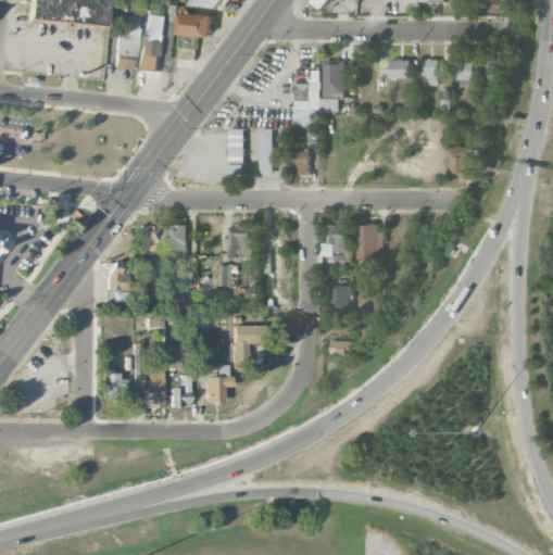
[(104,29),(105,0),(25,0),(24,24),(104,29)]
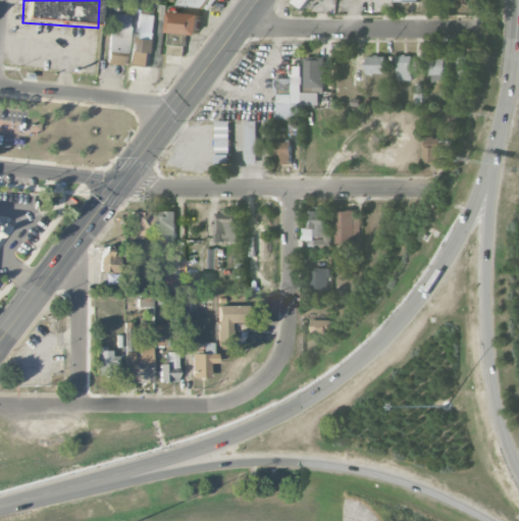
[(178,0),(177,6),(225,11),(226,0),(178,0)]
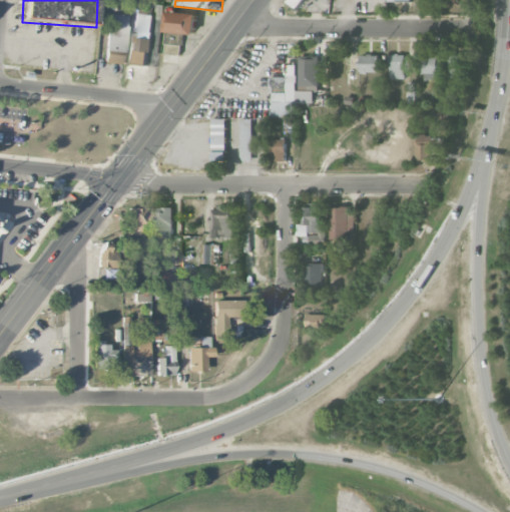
[(295,11),(303,0),(286,0),(285,2),(295,11)]
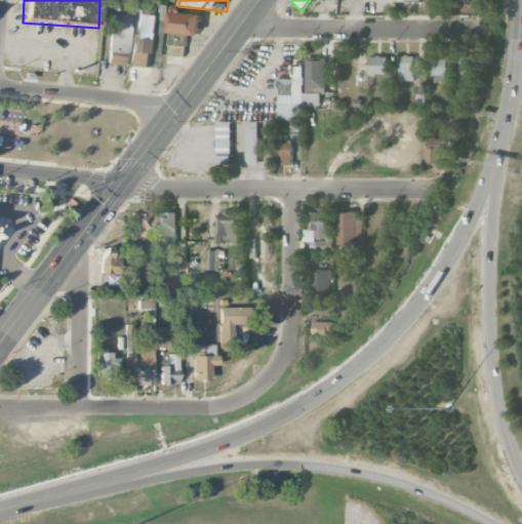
[(200,13),(168,12),(168,34),(199,35),(200,13)]
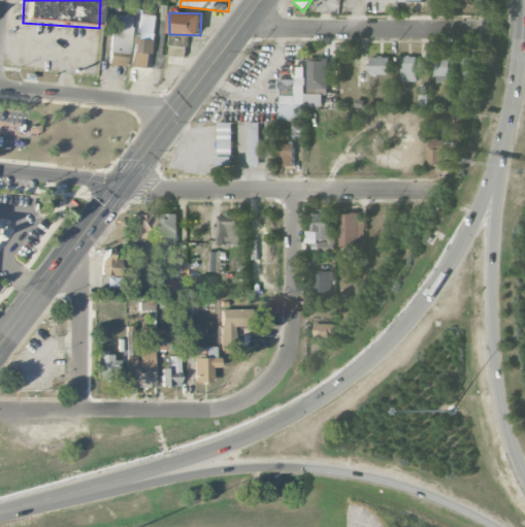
[(125,67),(131,17),(111,14),(105,65),(125,67)]
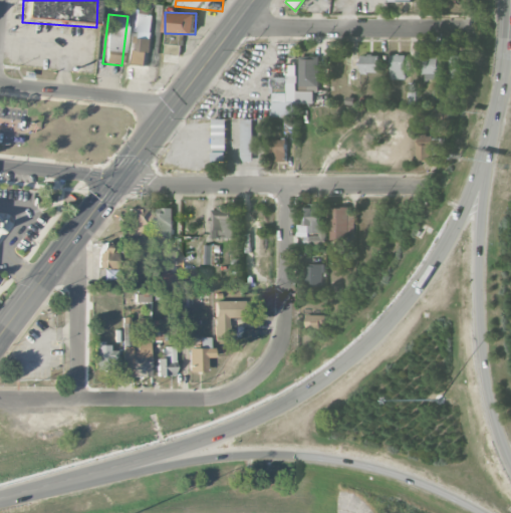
[(132,64),(147,64),(149,15),(134,15),(132,64)]
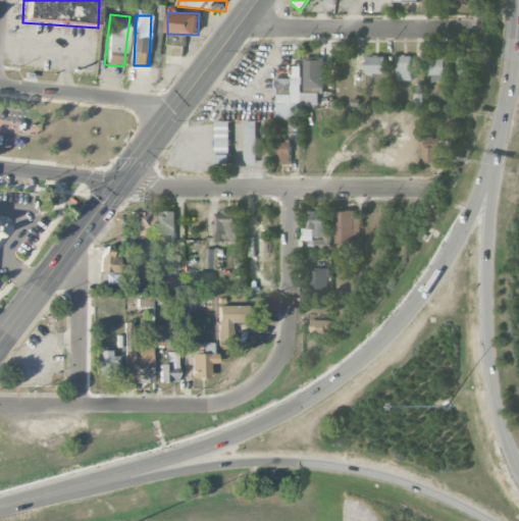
[(166,56),(182,56),(182,35),(167,34),(166,56)]
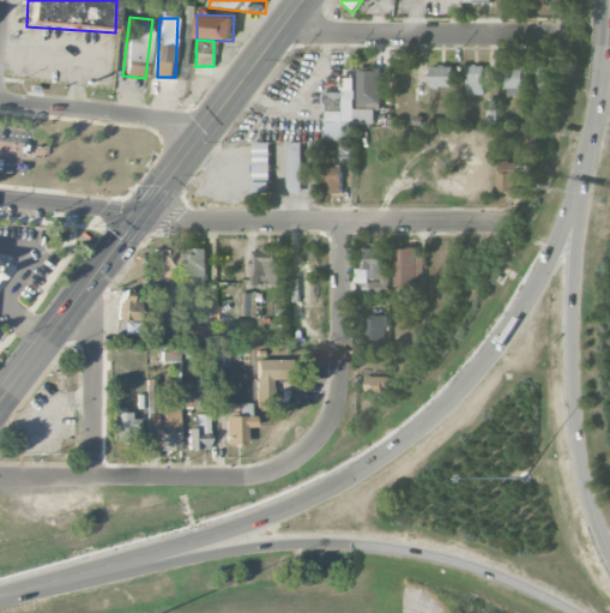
[(428,66),(428,88),(450,88),(450,66),(428,66)]
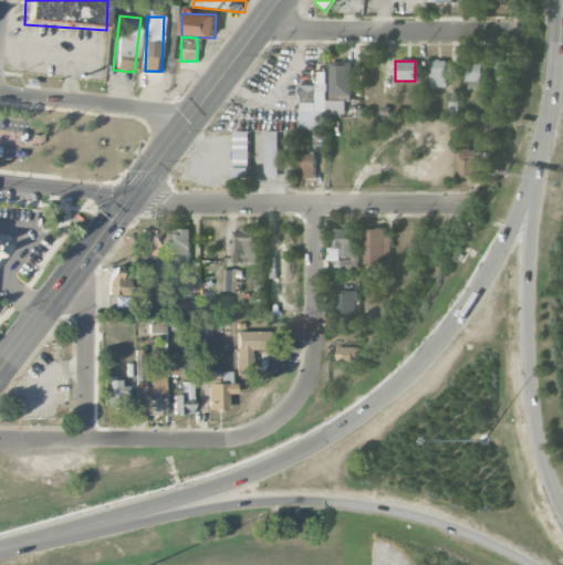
[(480,61),(462,62),(462,89),(481,89),(480,61)]
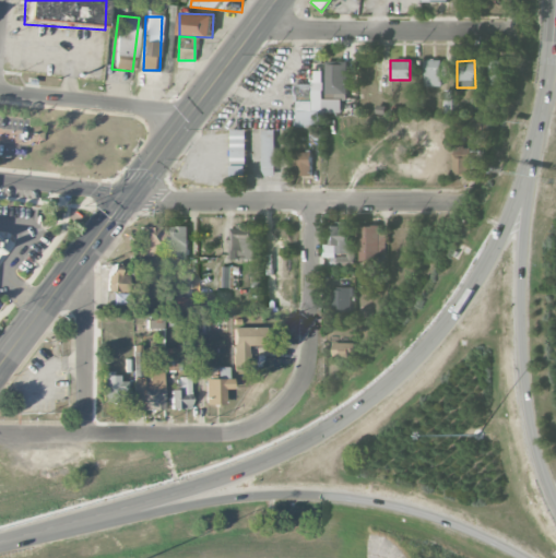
[(423,86),(438,86),(438,78),(446,76),(446,61),(422,61),(423,86)]
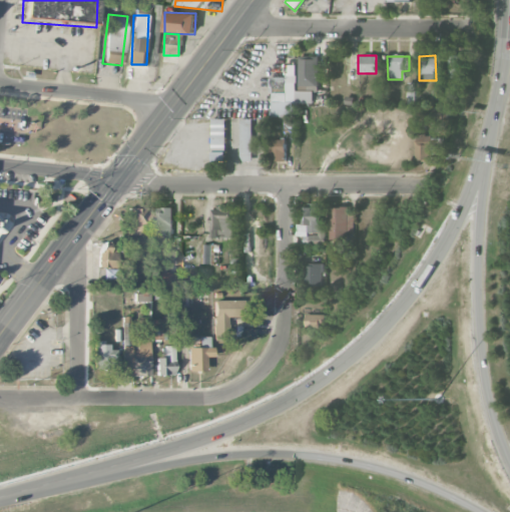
[(462,56),(447,56),(447,78),(462,78),(462,56)]
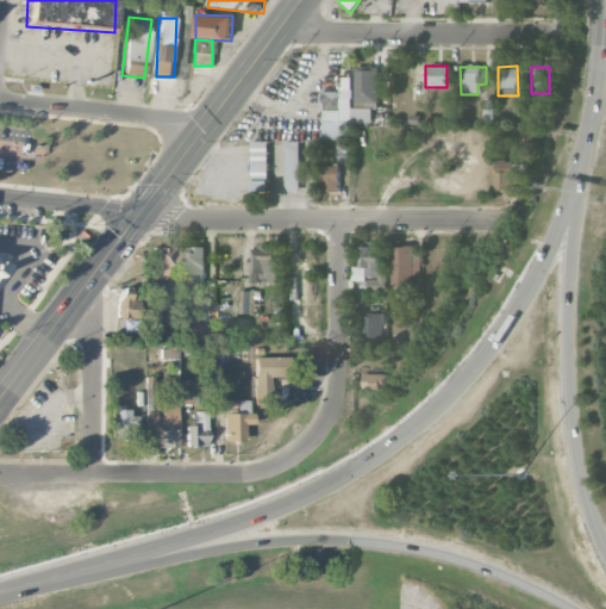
[(376,68),(354,68),(353,109),(376,109),(376,68)]
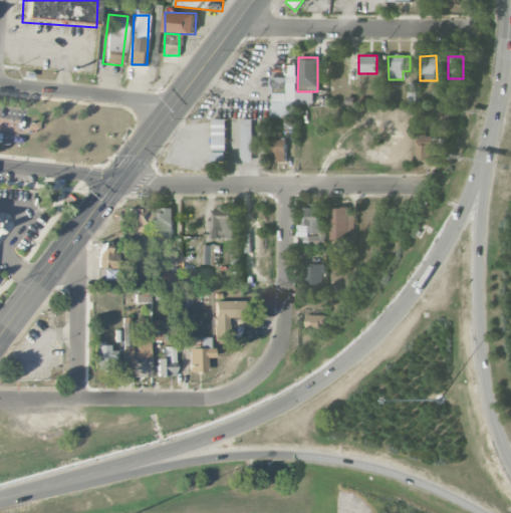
[(272,117),(295,117),(295,104),(313,103),(312,91),(296,92),(295,66),(287,67),(287,77),(270,78),(272,117)]
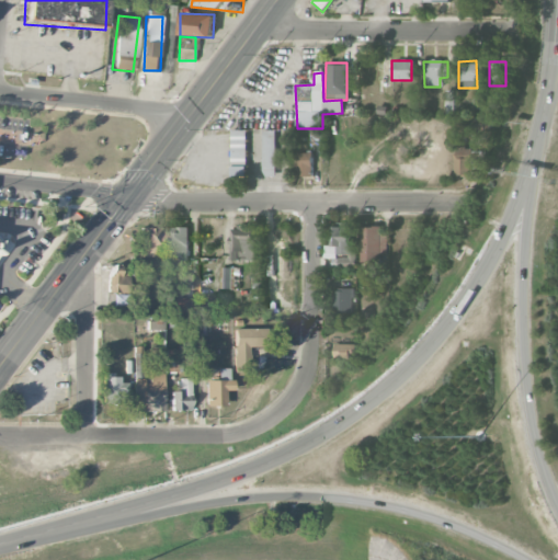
[(246,175),(246,130),(230,130),(231,175),(246,175)]
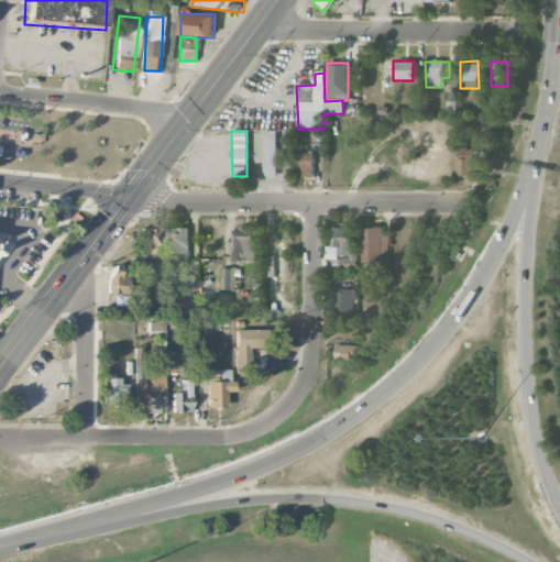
[(275,177),(276,132),(263,131),(262,177),(275,177)]
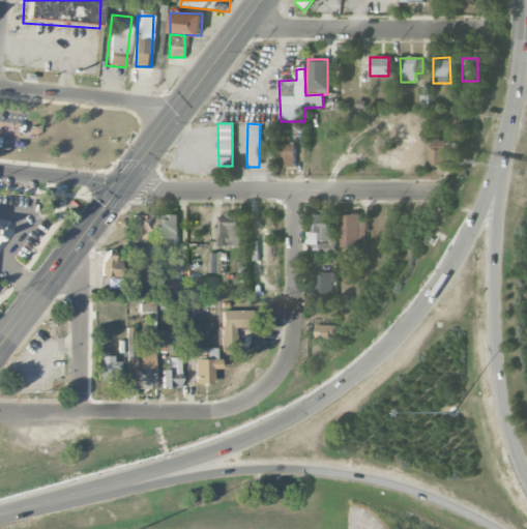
[(428,168),(452,167),(451,142),(427,143),(428,168)]
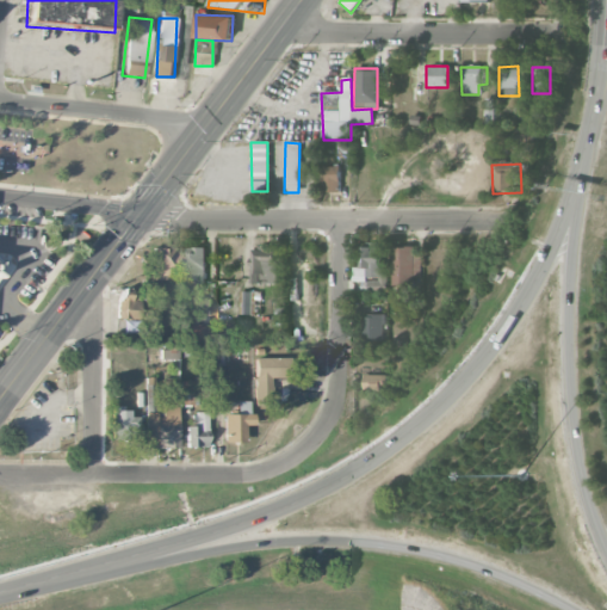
[(338,166),(319,166),(320,192),(338,192),(338,166)]
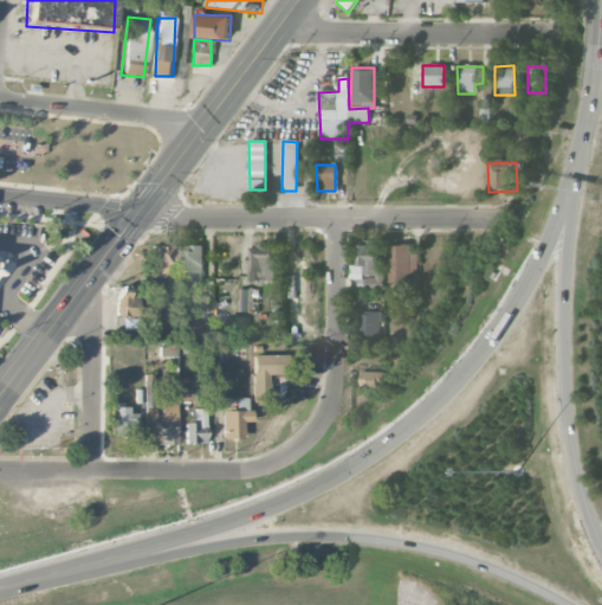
[(348,265),(347,280),(362,280),(362,283),(382,284),(382,265),(375,265),(376,242),(364,240),(364,245),(355,245),(354,265),(348,265)]
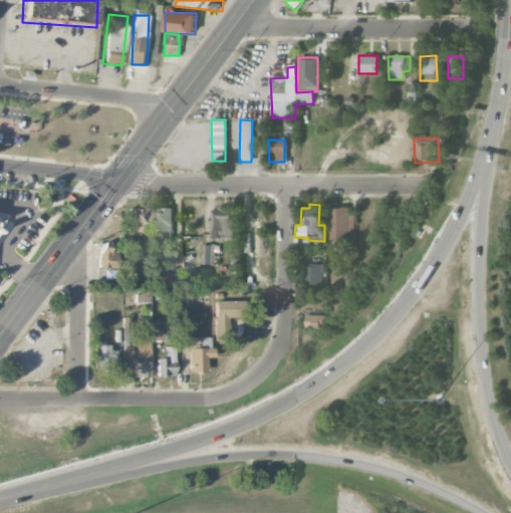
[(232,208),(210,207),(209,238),(231,239),(232,208)]
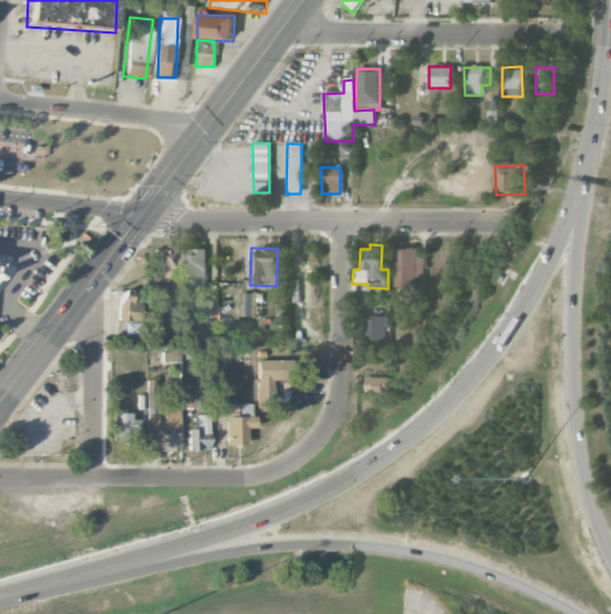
[(185,249),(184,287),(204,287),(205,249),(185,249)]
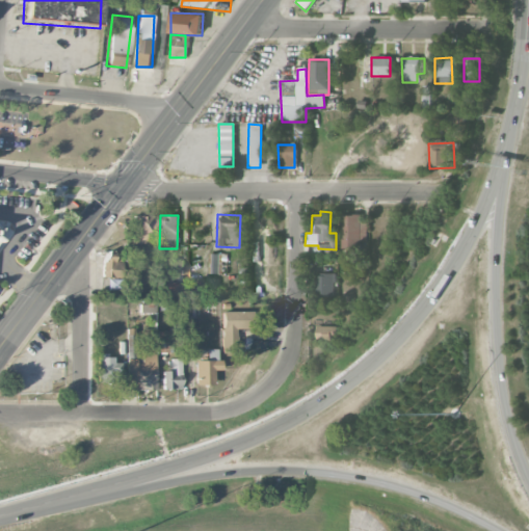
[(340,215),(341,249),(364,248),(363,222),(360,222),(359,215),(340,215)]
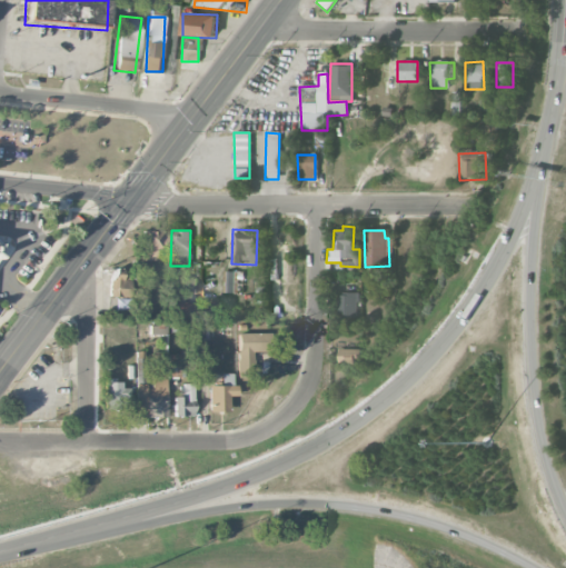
[(139,261),(162,261),(161,231),(139,231),(139,261)]
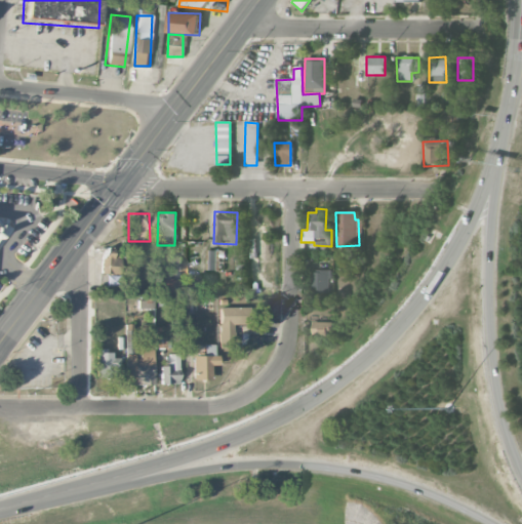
[(98,275),(118,275),(119,251),(99,250),(98,275)]
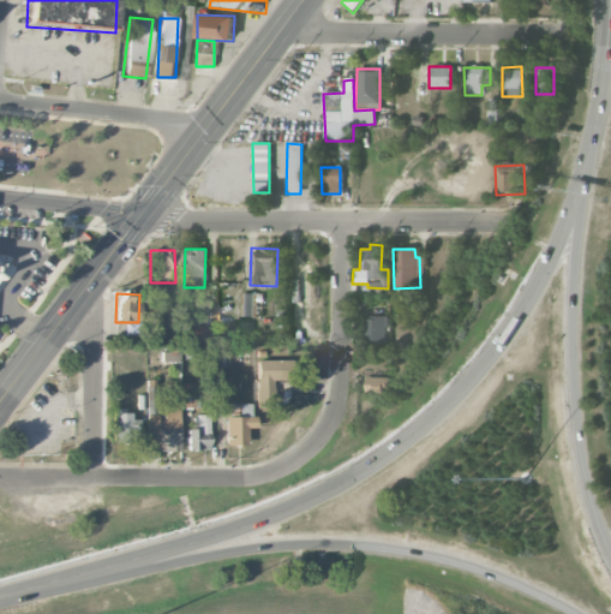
[(252,317),(253,294),(239,293),(238,316),(252,317)]
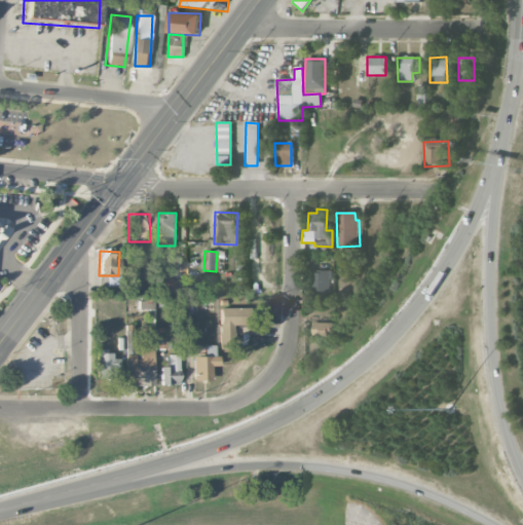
[(311,271),(311,294),(330,294),(329,271),(311,271)]
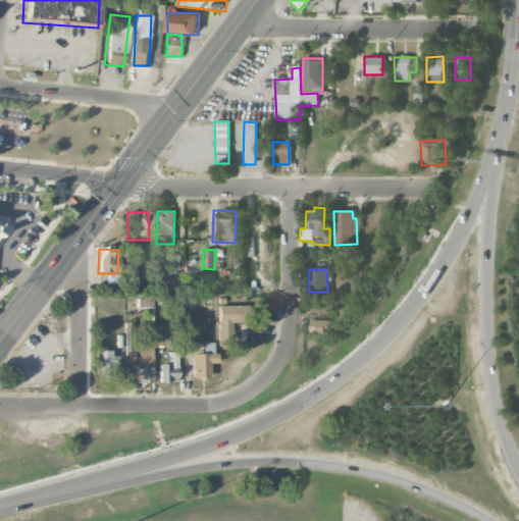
[(215,347),(227,348),(227,340),(229,340),(229,324),(245,325),(246,307),(216,306),(215,347)]
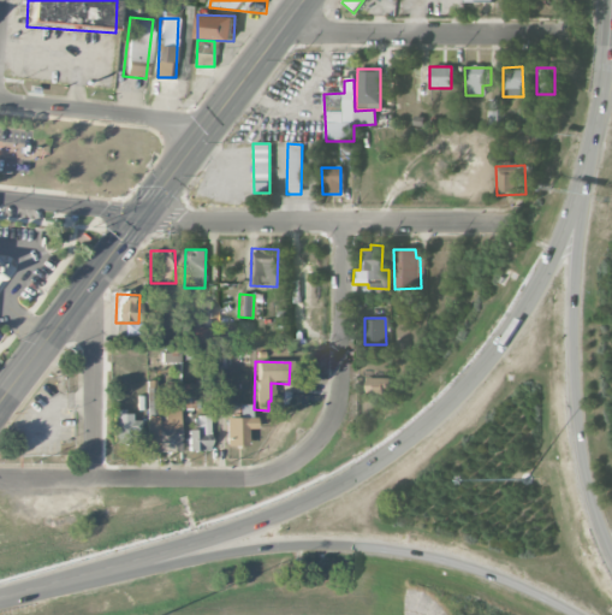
[(388,378),(364,378),(364,394),(387,395),(388,378)]
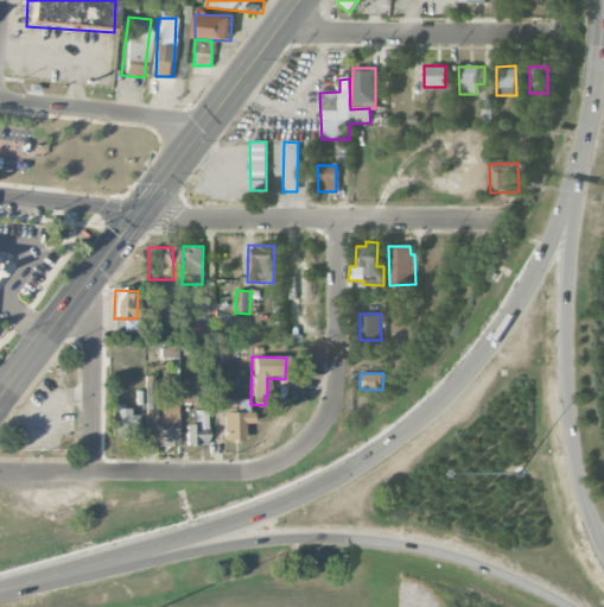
[(142,409),(152,409),(152,375),(141,377),(142,409)]
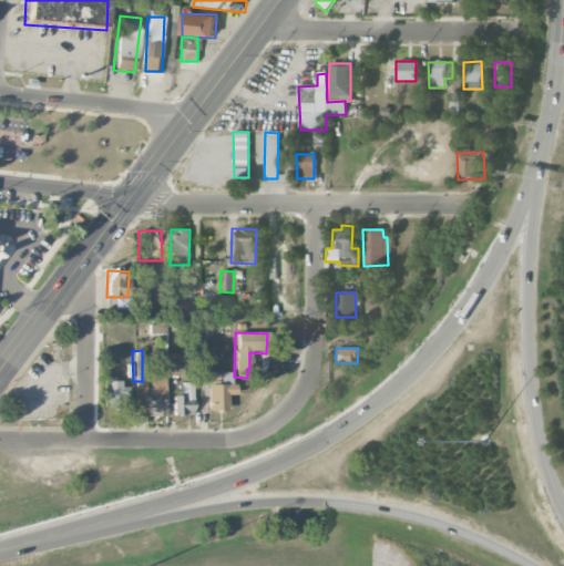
[(132,417),(163,417),(162,371),(147,371),(147,384),(131,386),(132,417)]
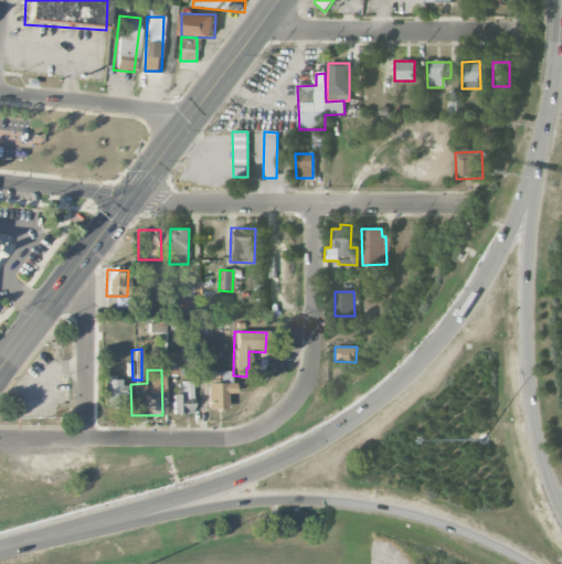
[(204,384),(204,411),(223,410),(223,394),(232,394),(232,384),(229,384),(228,372),(216,372),(216,384),(204,384)]
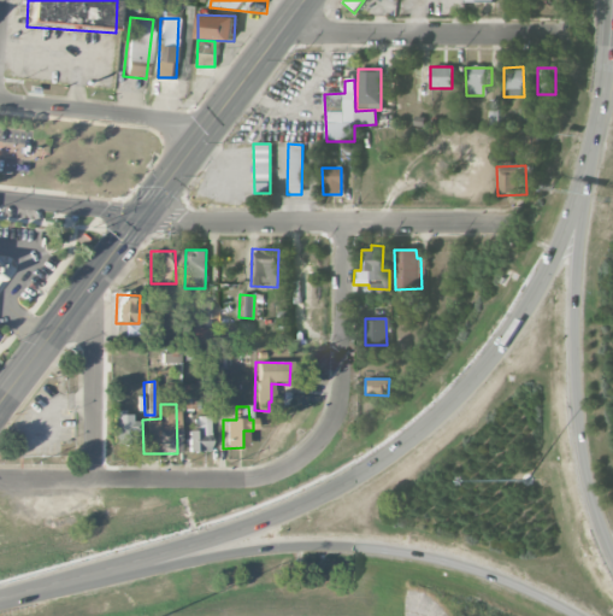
[(108,444),(134,445),(135,422),(128,422),(128,412),(110,412),(108,444)]
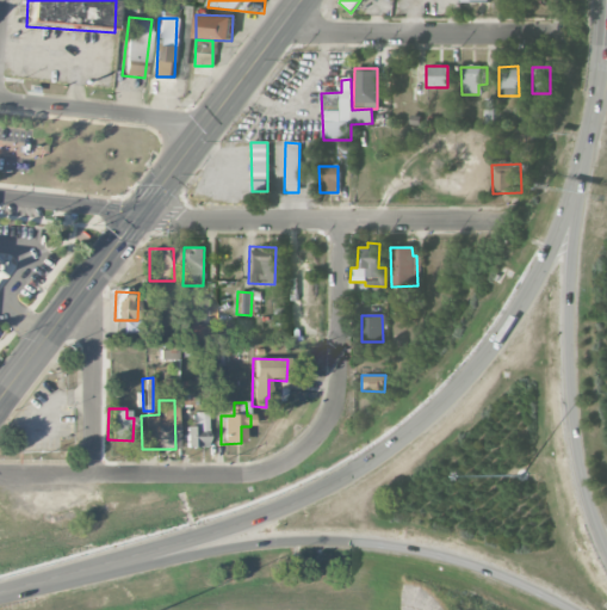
[(183,427),(184,448),(205,448),(204,413),(193,413),(193,427),(183,427)]
